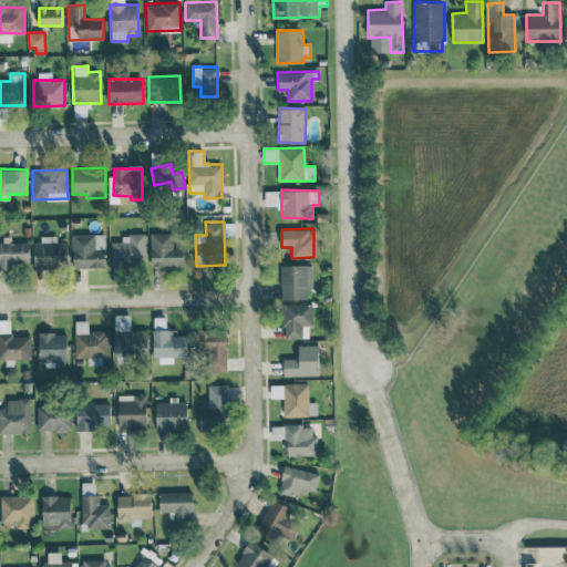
[(152,267),(184,266),(184,247),(173,247),(173,233),(151,233),(152,267)]
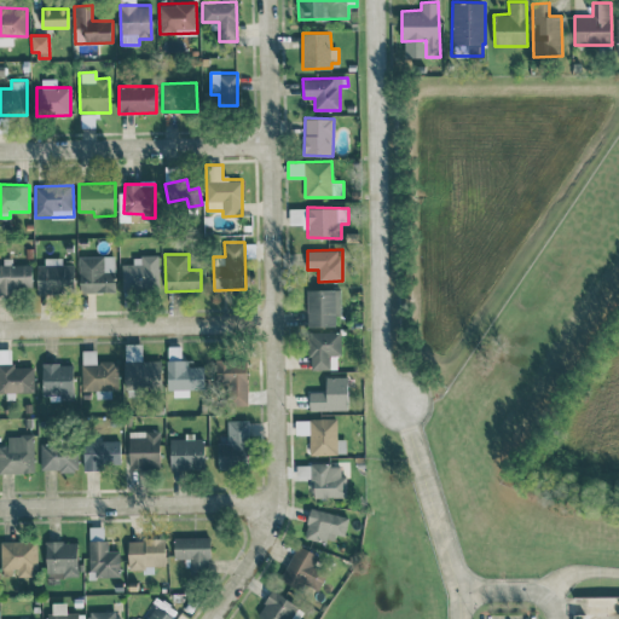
[(80,255),(80,293),(115,291),(115,255),(80,255)]
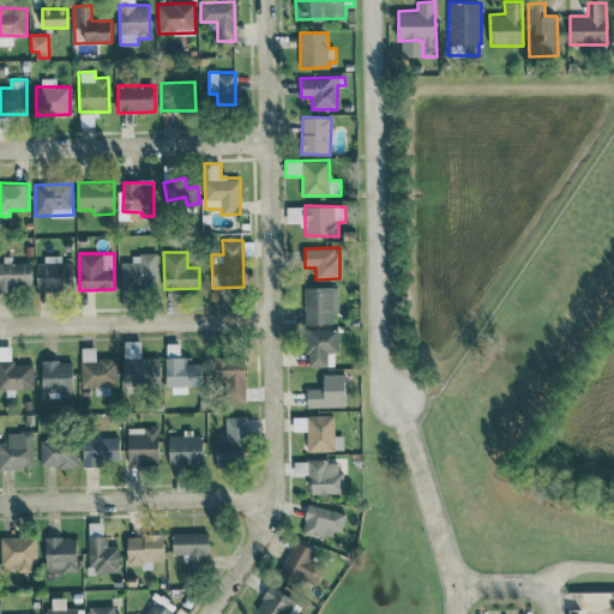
[(121,257),(122,289),(158,289),(157,256),(121,257)]
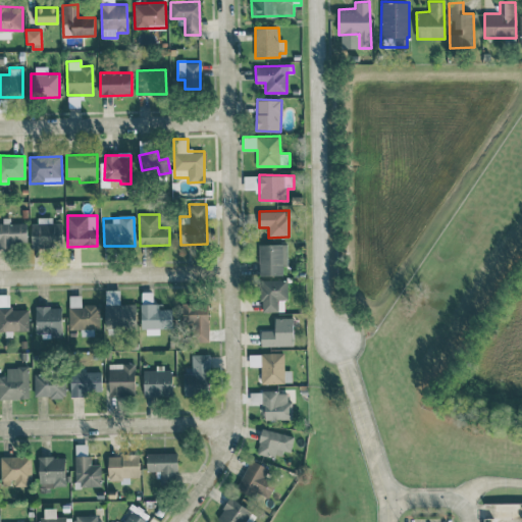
[(64,246),(63,222),(52,223),(52,218),(32,219),(33,247),(64,246)]
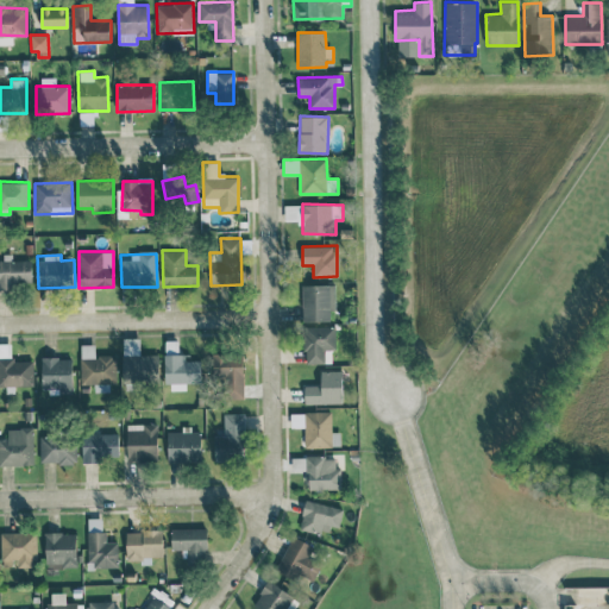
[(336,284),(302,284),(302,321),(331,321),(330,311),(336,311),(336,284)]
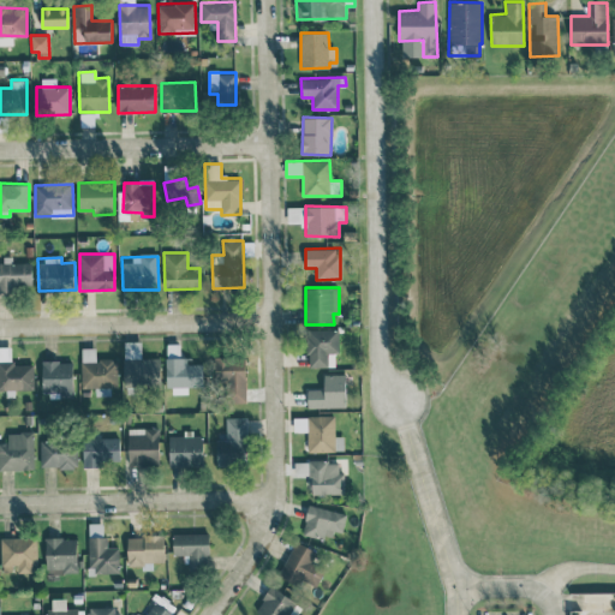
[(336,329),(306,330),(308,366),(338,366),(336,329)]
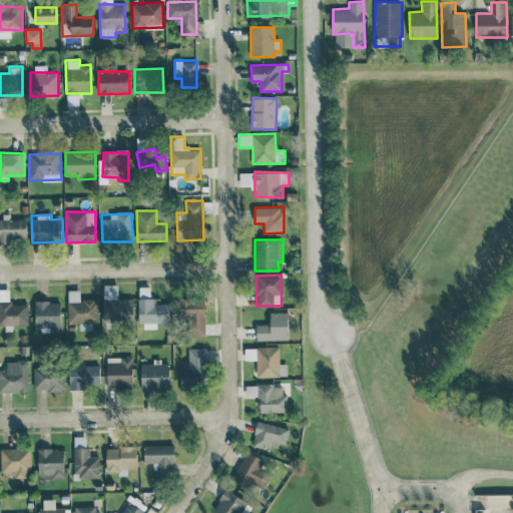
[(139,323),(169,323),(169,301),(150,301),(149,287),(138,287),(139,323)]
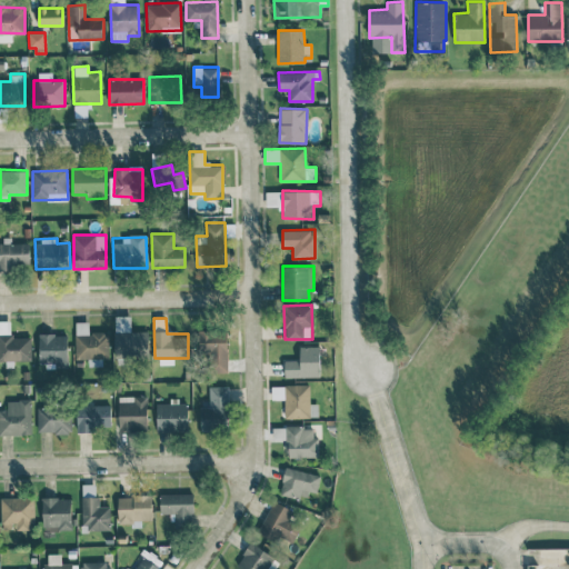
[(88,366),(108,366),(107,331),(89,332),(89,321),(76,322),(76,359),(88,359),(88,366)]
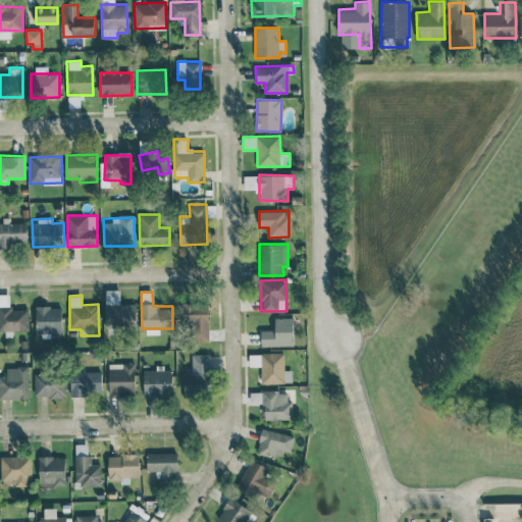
[(181,303),(181,325),(194,325),(194,342),(209,342),(209,303),(181,303)]
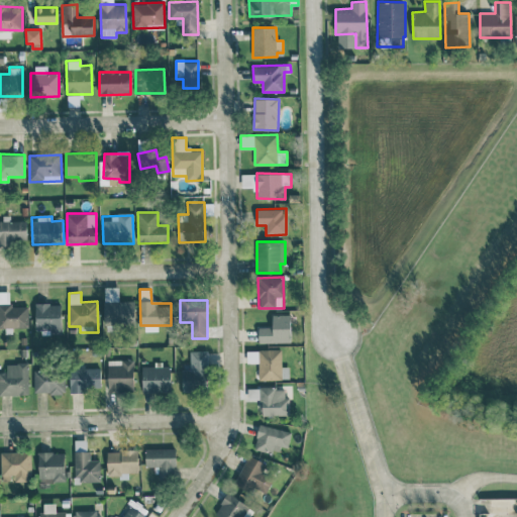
[(62,304),(35,303),(35,332),(61,332),(62,304)]
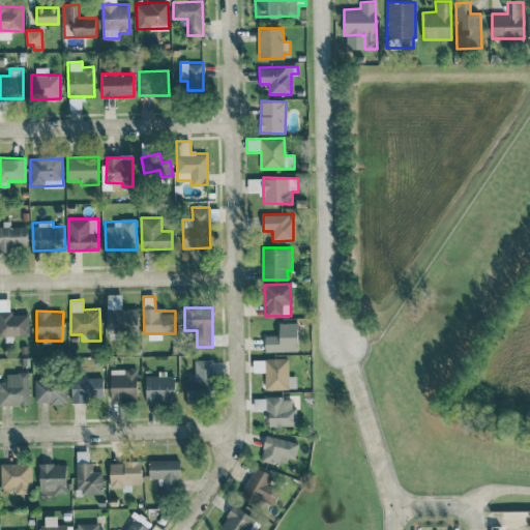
[(0,312),(0,335),(29,335),(29,312),(0,312)]
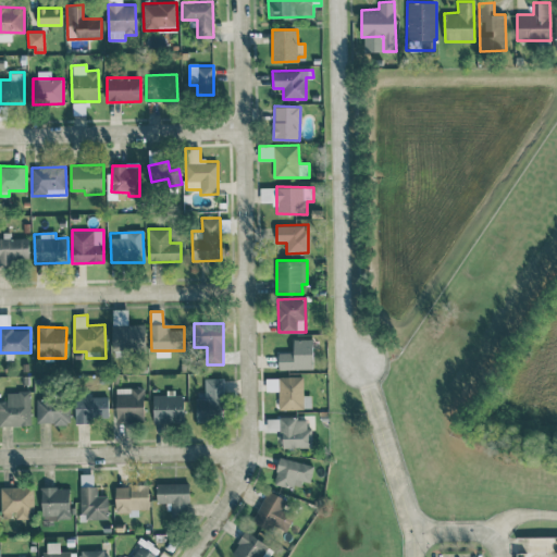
[(279,369),(313,369),(312,338),(293,339),(293,351),(279,353),(279,369)]
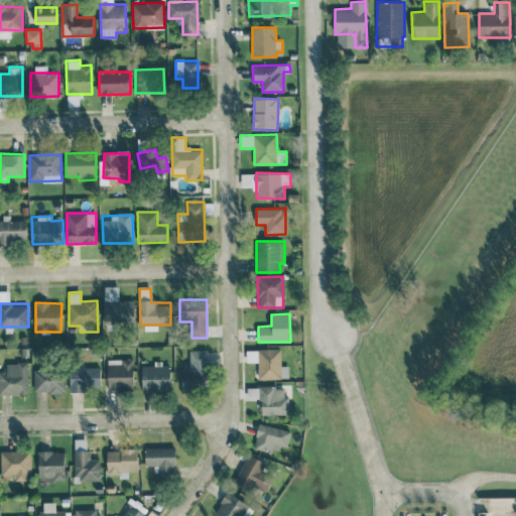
[(281,366),(281,349),(246,350),(246,362),(258,362),(258,379),(288,378),(288,366),(281,366)]
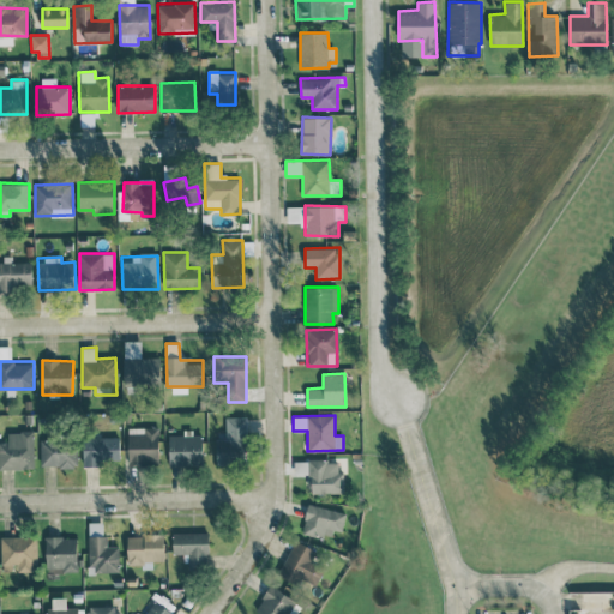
[(226,417),(227,439),(216,439),(216,465),(247,464),(246,416),(226,417)]
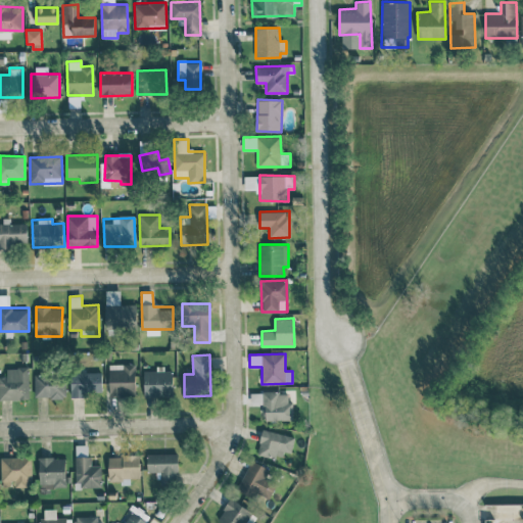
[(108,364),(109,396),(136,395),(135,364),(108,364)]
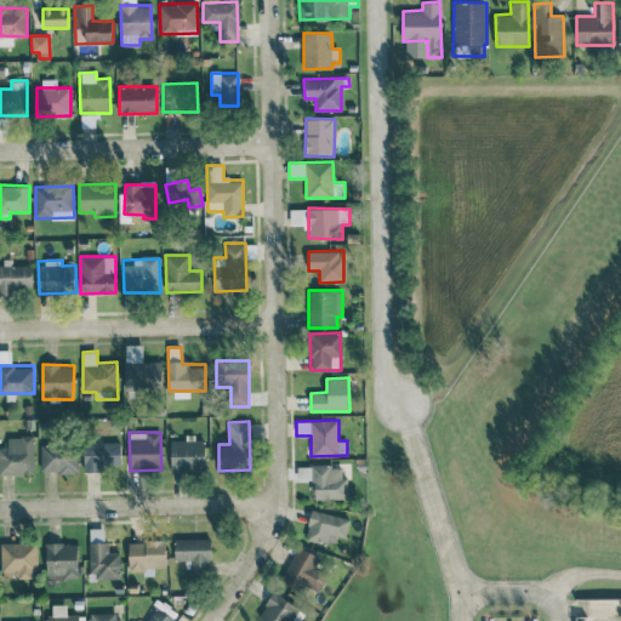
[(0,473),(34,474),(33,436),(9,437),(9,448),(0,448),(0,473)]
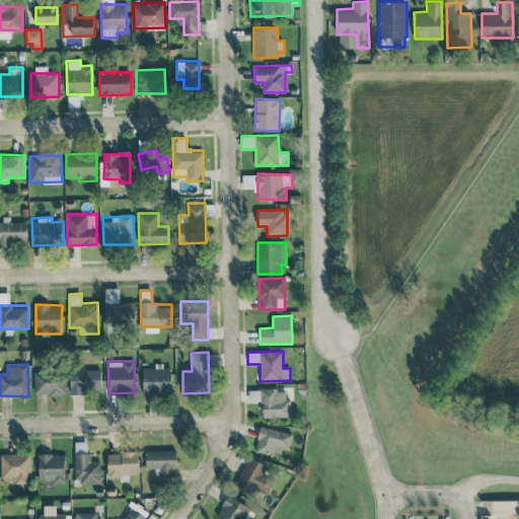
[(162,367),(162,366),(142,367),(144,393),(172,392),(170,367),(162,367)]
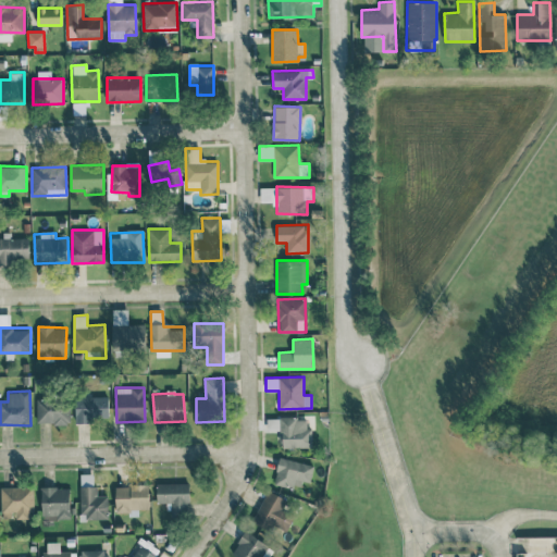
[(75,421),(109,420),(108,396),(75,397),(75,421)]
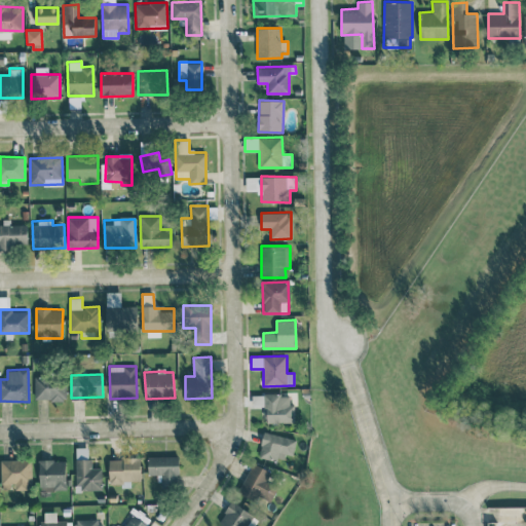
[(34,400),(66,400),(66,377),(34,377),(34,400)]
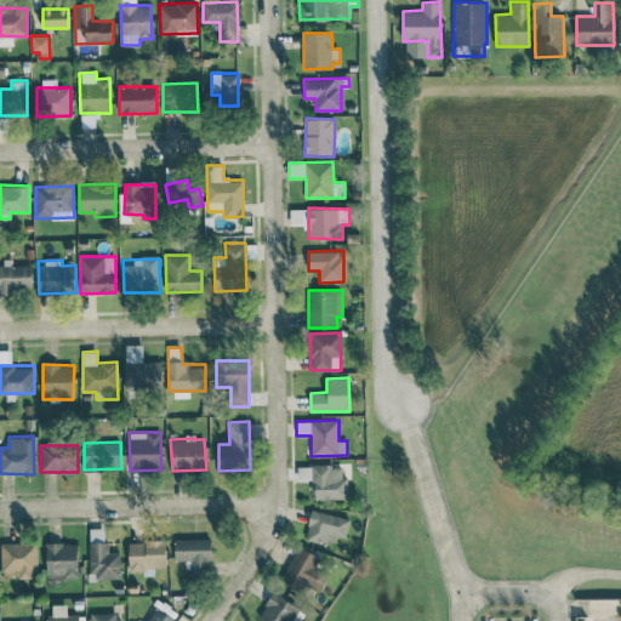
[(347,499),(347,477),(341,477),(342,465),(313,465),(313,499),(347,499)]
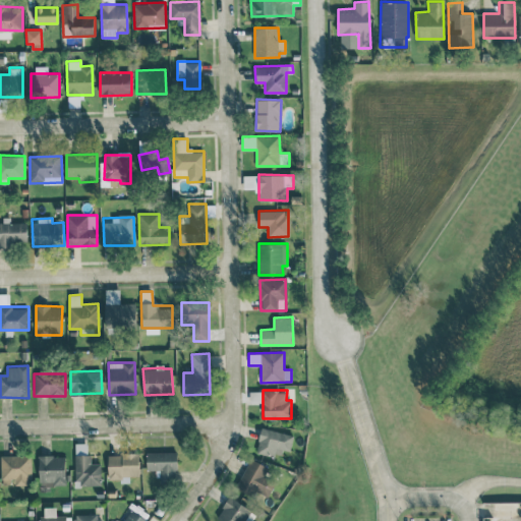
[(290,451),(293,435),(262,427),(256,451),(280,457),(282,449),(290,451)]
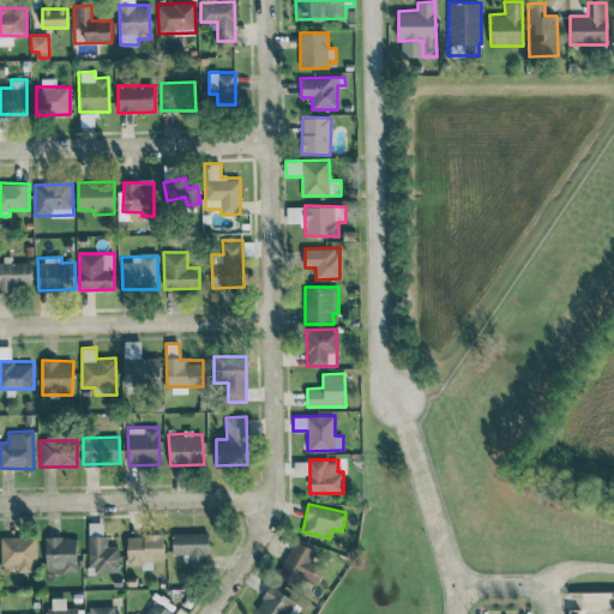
[(173,533),(173,554),(188,554),(188,563),(209,563),(209,533),(173,533)]
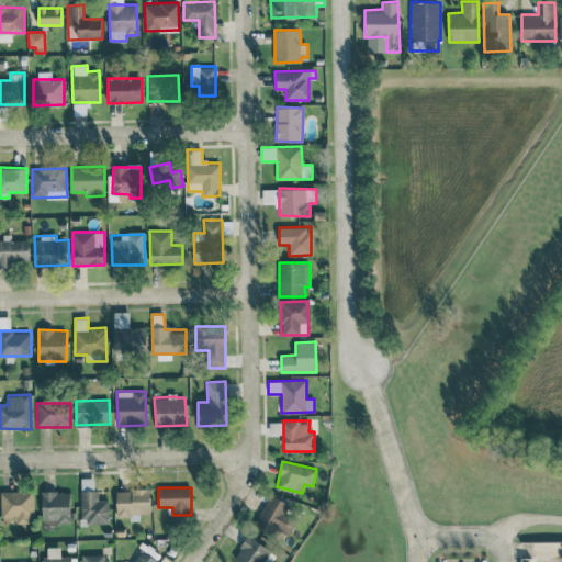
[(116,490),(116,518),(139,518),(139,514),(150,514),(150,489),(116,490)]
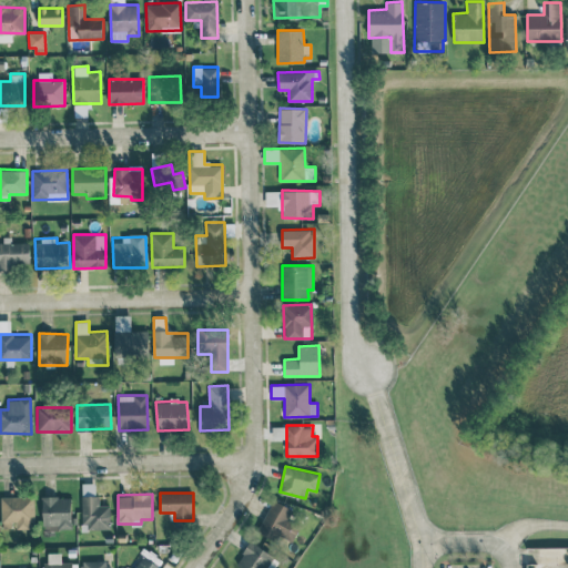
[(32,496),(1,497),(2,528),(13,528),(13,529),(33,529),(32,496)]
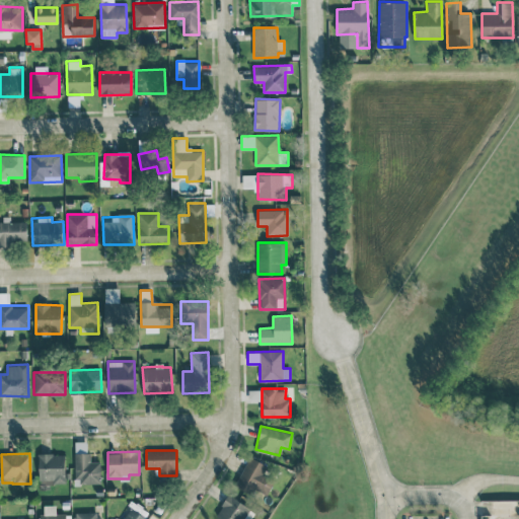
[(65,453),(39,454),(39,484),(66,484),(65,453)]
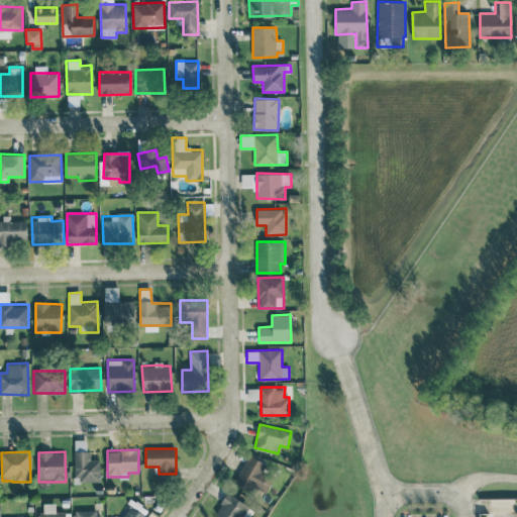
[(75,451),(74,481),(100,481),(100,460),(90,460),(90,451),(75,451)]
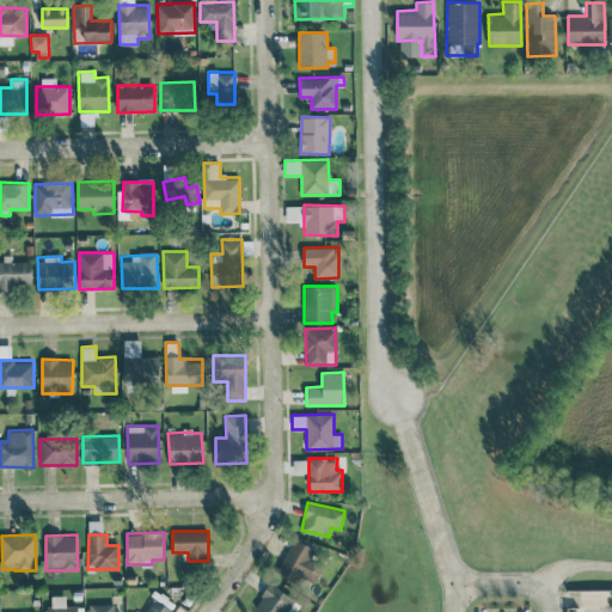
[(316,549),(294,538),(277,574),(301,586),(305,579),(314,583),(324,564),(311,558),(316,549)]
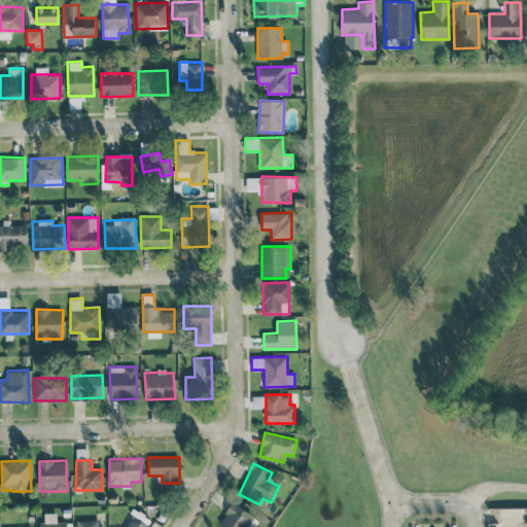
[(247,526),(254,516),(232,502),(218,524),(222,526),(247,526)]
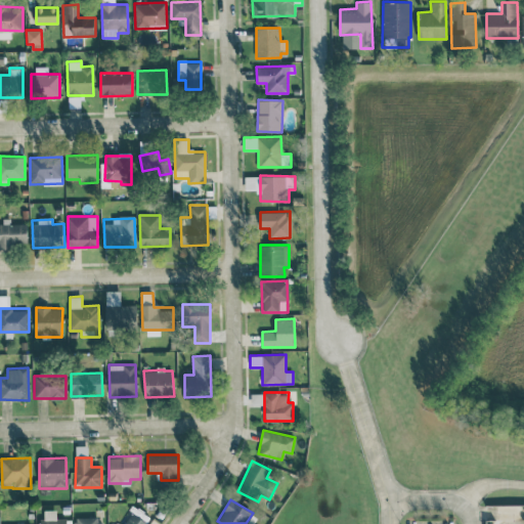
[(41,523),(67,523),(67,519),(56,519),(56,510),(41,510),(41,523)]
